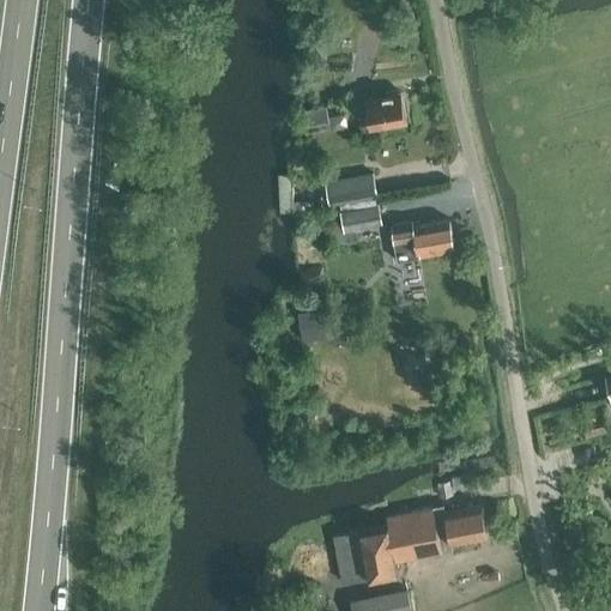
[(363,100),(368,128),(404,122),(399,94),(363,100)]
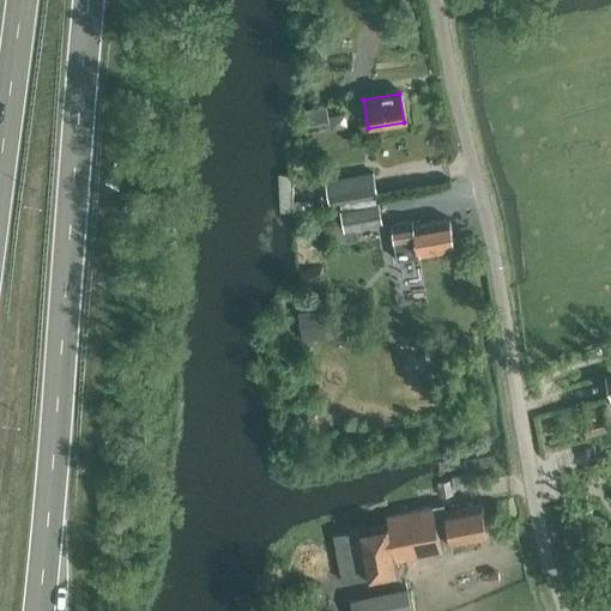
[(304,109),(308,127),(328,123),(325,106),(304,109)]
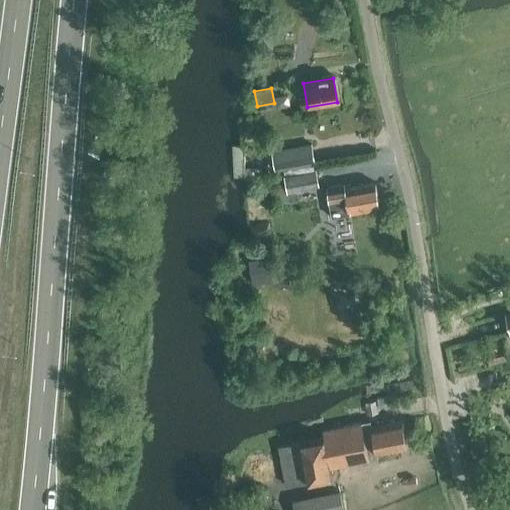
[(269,151),(273,172),(314,165),(310,143),(269,151)]
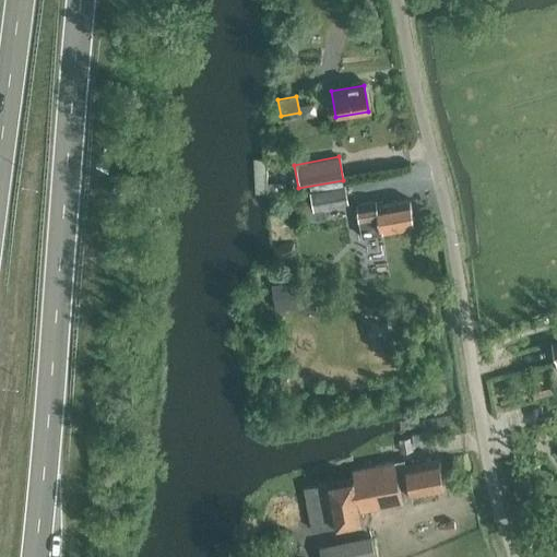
[(309,194),(311,212),(346,206),(343,189),(309,194)]
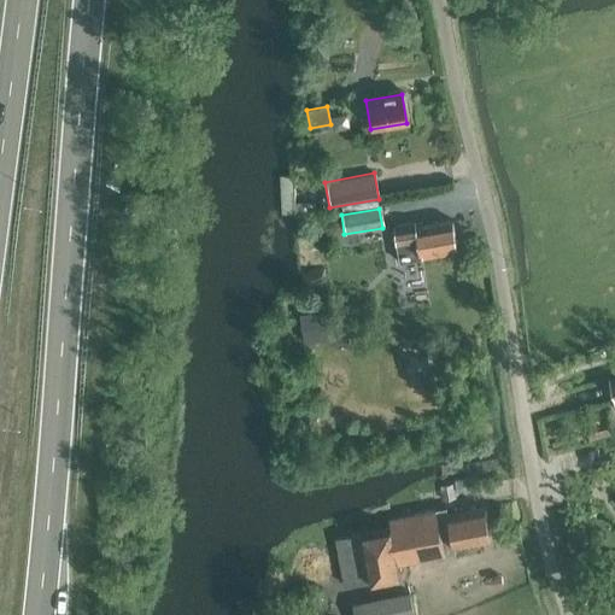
[(392,228),(394,245),(398,264),(421,261),(420,255),(455,249),(451,223),(414,229),(413,224),(392,228)]
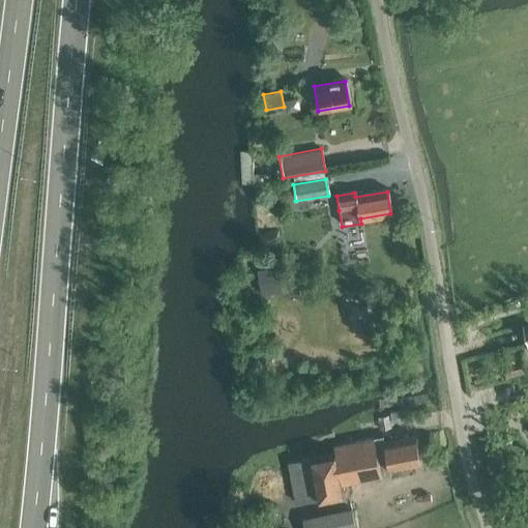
[(259,285),(261,297),(281,294),(282,298),(300,295),(298,279),(259,285)]
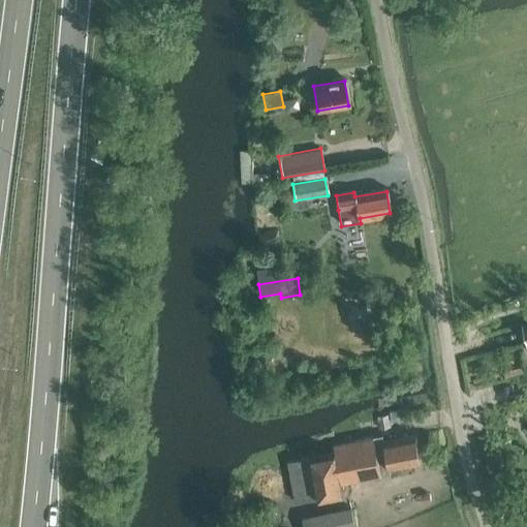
[(382,442),(388,469),(419,463),(413,436),(382,442)]
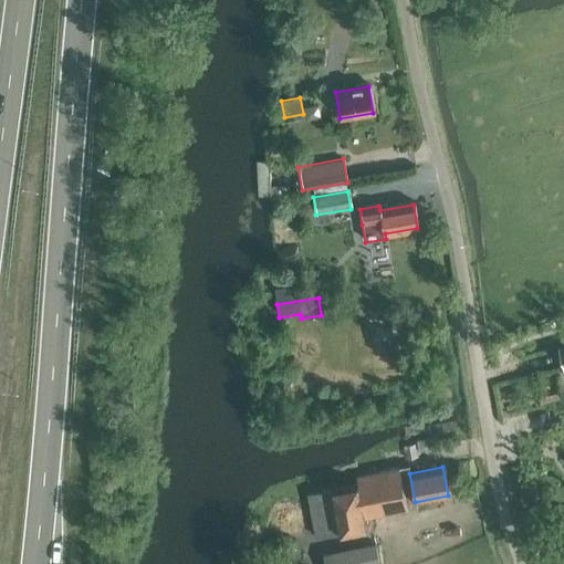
[(358,486),(317,493),(305,497),(313,538),(341,533),(367,529),(365,519),(416,510),(415,502),(408,468),(357,477),(358,486)]
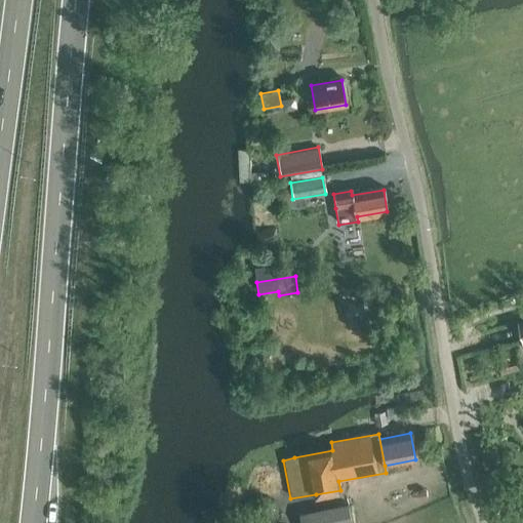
[(298,516),(299,522),(350,522),(347,506),(298,516)]
